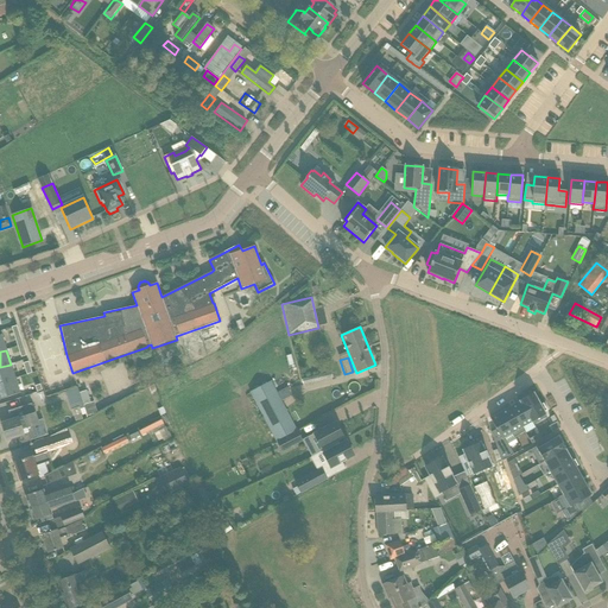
[(0,384),(16,379),(11,365),(0,367),(0,384)]
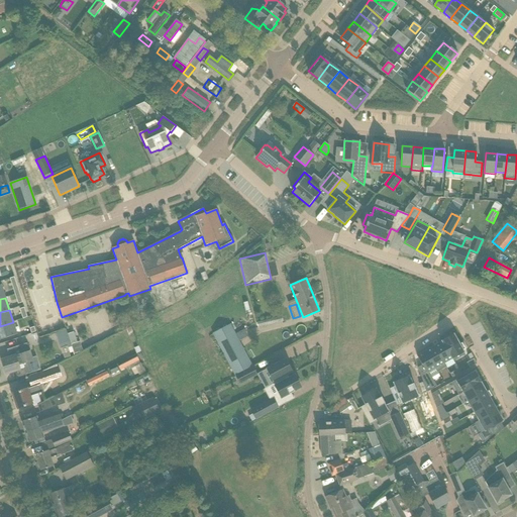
[(13,322),(0,326),(0,339),(17,334),(13,322)]
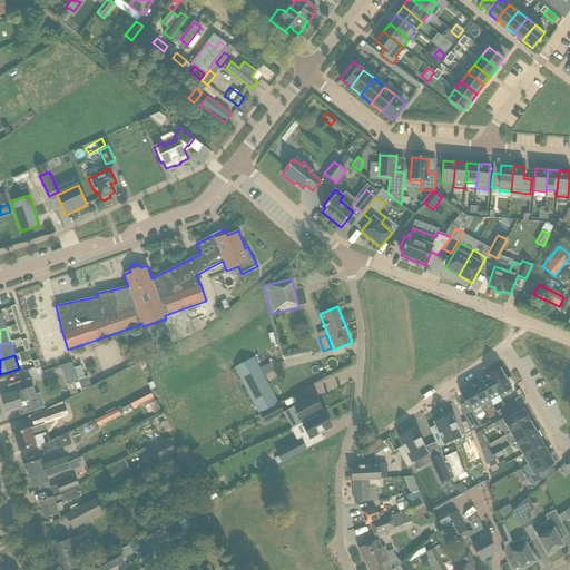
[(235,367),(259,414),(278,404),(254,357),(235,367)]
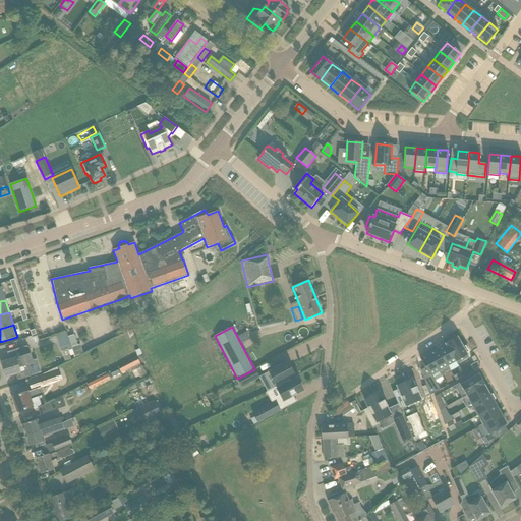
[(66,332),(57,336),(61,350),(71,347),(71,346),(68,337),(66,332)]
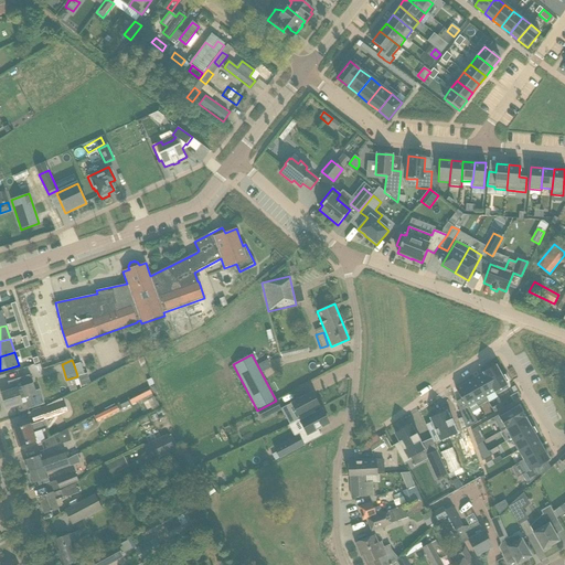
[(81,363),(74,365),(77,375),(84,373),(81,363)]
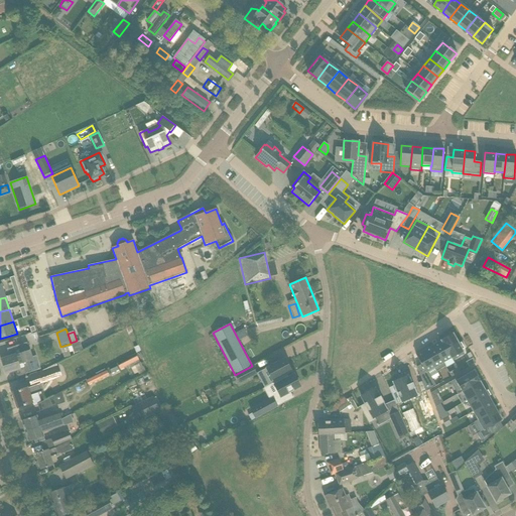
[(453,334),(440,341),(441,342),(441,341),(452,358),(450,358),(453,361),(464,354),(462,350),(465,349),(461,343),(459,344),(453,334)]
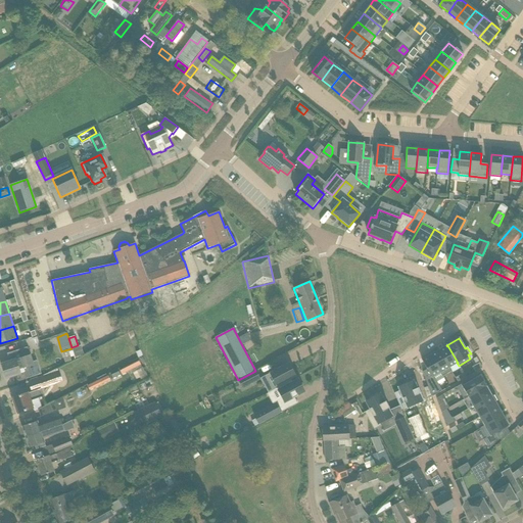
[(81,345),(73,348),(76,358),(84,354),(81,345)]
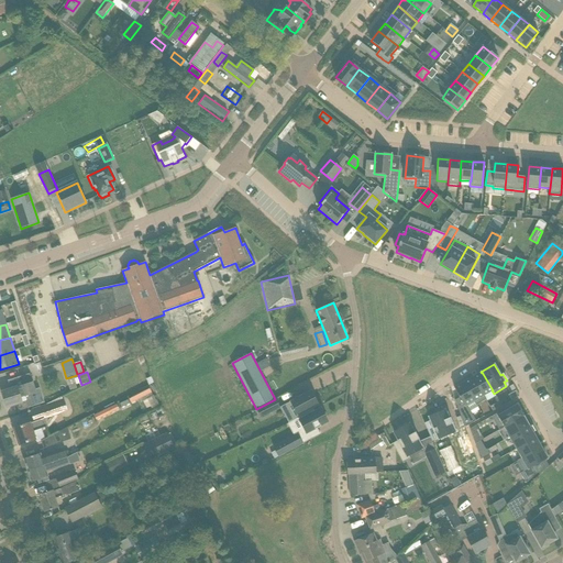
[(482,373),(473,377),(483,396),(484,395),(492,390),(493,390),(482,372),(482,373)]
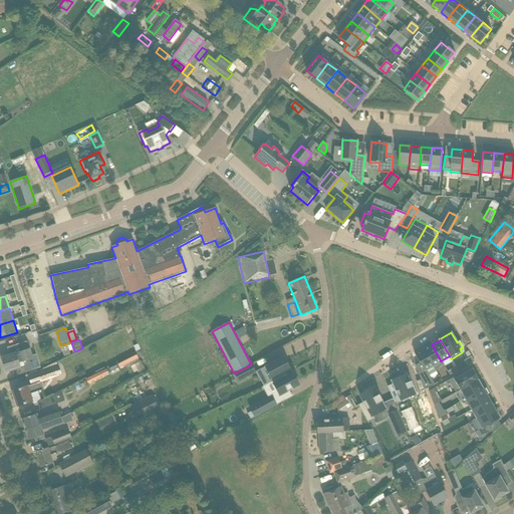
[(27,360),(32,359),(27,342),(12,346),(15,354),(1,358),(6,371),(12,369),(14,376),(26,372),(24,367),(29,366),(27,360)]
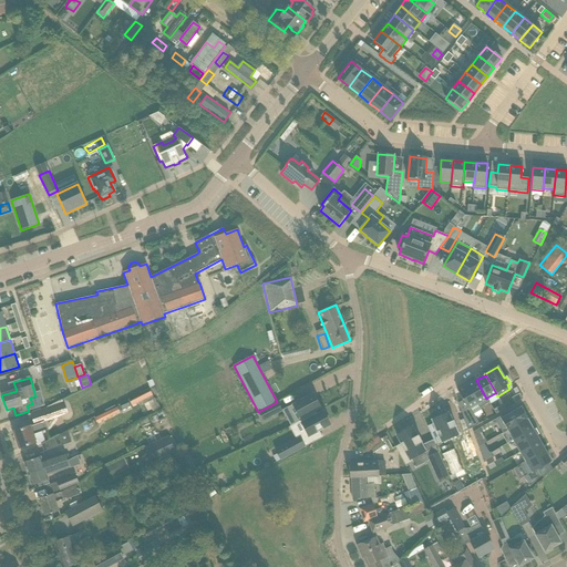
[(476,380),(467,385),(477,403),(476,404),(480,409),(490,403),(487,398),(486,399),(476,380)]
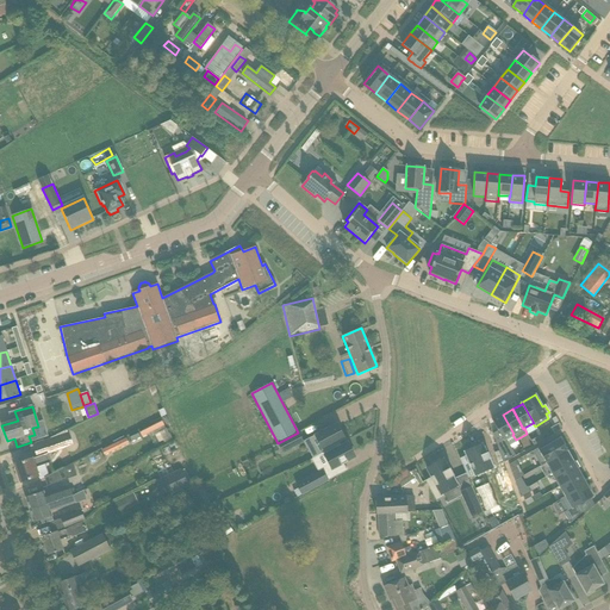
[(503,415),(492,421),(498,431),(493,434),(503,462),(515,456),(505,439),(512,435),(514,434),(503,415)]
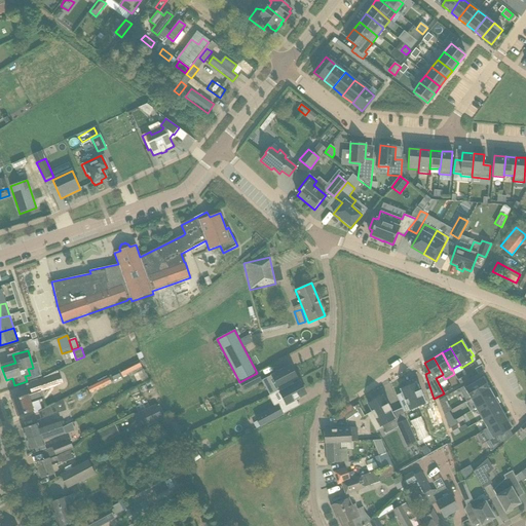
[(122,376),(128,373),(141,367),(139,363),(120,372),(122,376)]
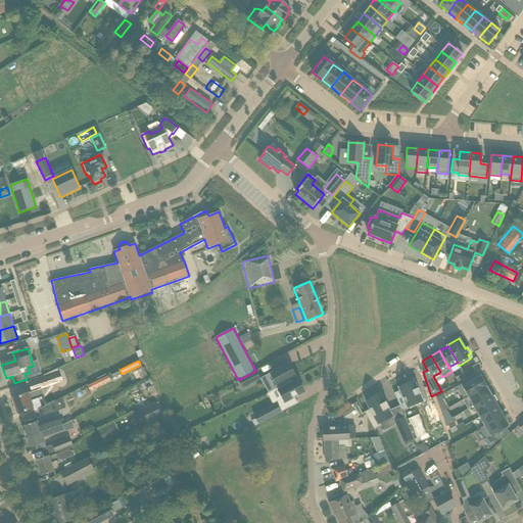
[(476,365),(472,367),(475,372),(479,370),(482,368),(479,363),(476,365)]
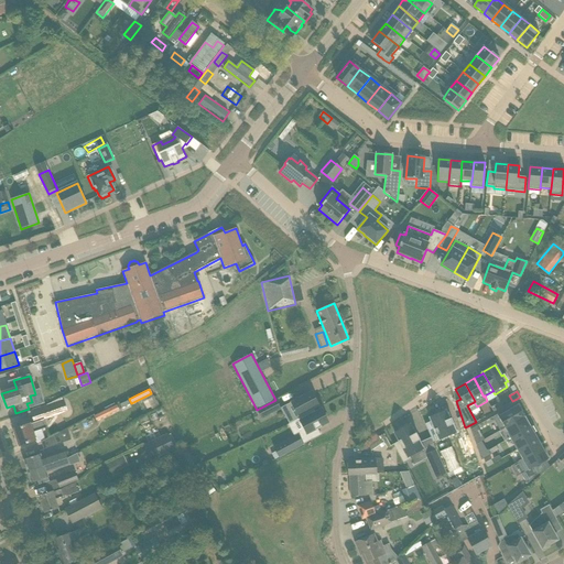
[(314,410),(313,409),(318,405),(312,392),(300,398),(300,397),(290,402),(293,407),(299,418),(314,410)]
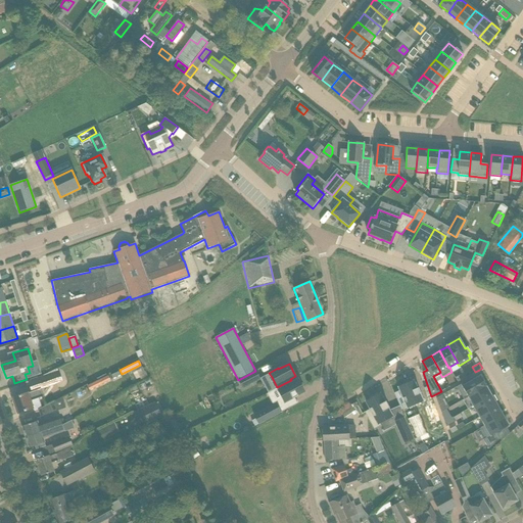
[(32,392),(12,398),(13,401),(14,401),(18,413),(33,409),(32,403),(39,400),(38,398),(44,396),(42,391),(41,389),(62,382),(58,371),(38,378),(29,381),(32,392)]
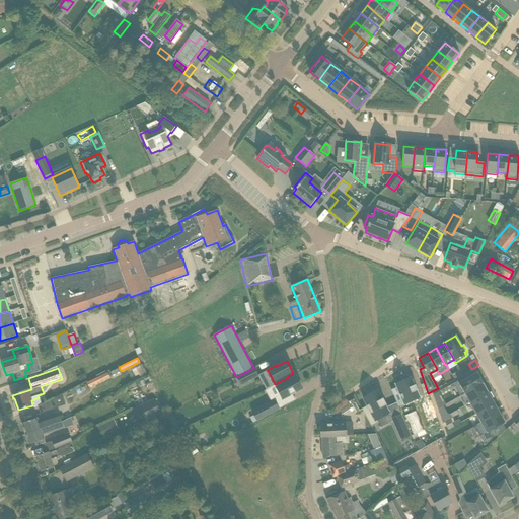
[(253,368),(236,377),(240,385),(258,376),(254,368),(253,368)]
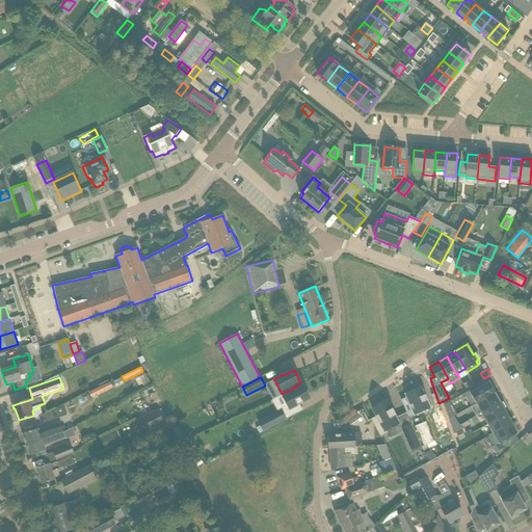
[(471,390),(464,394),(472,407),(477,404),(477,403),(495,394),(488,383),(473,392),(471,390)]
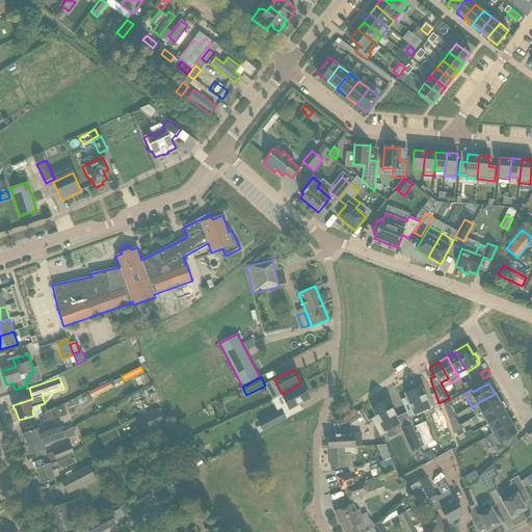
[(413,395),(406,397),(415,415),(435,405),(432,398),(433,398),(430,393),(429,393),(426,384),(410,392),(413,395)]
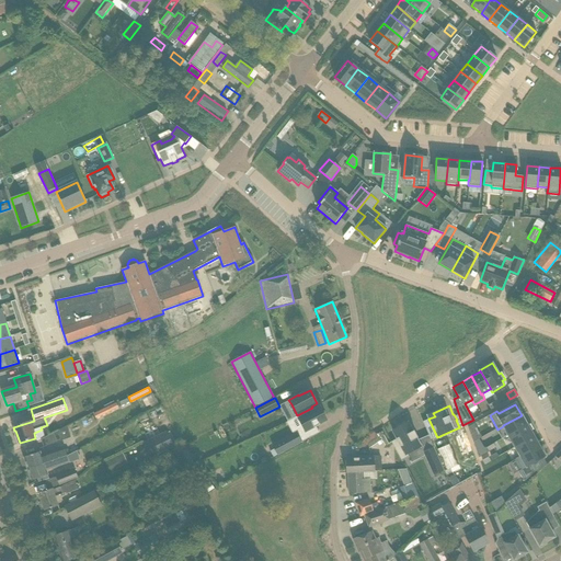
[(312,412),(311,410),(294,419),(299,428),(298,428),(301,435),(325,422),(318,409),(312,412)]
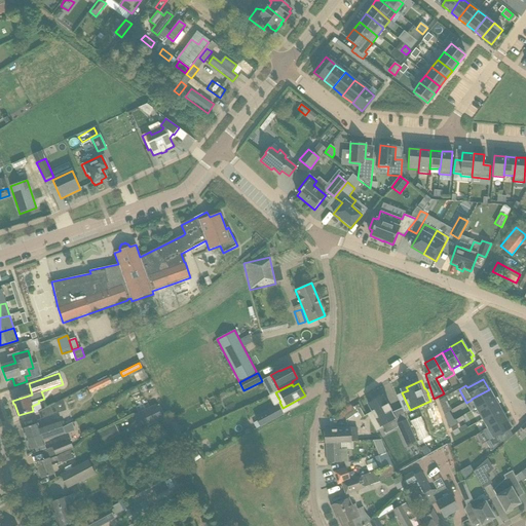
[(489,389),(472,399),(472,400),(477,408),(494,399),(489,389)]
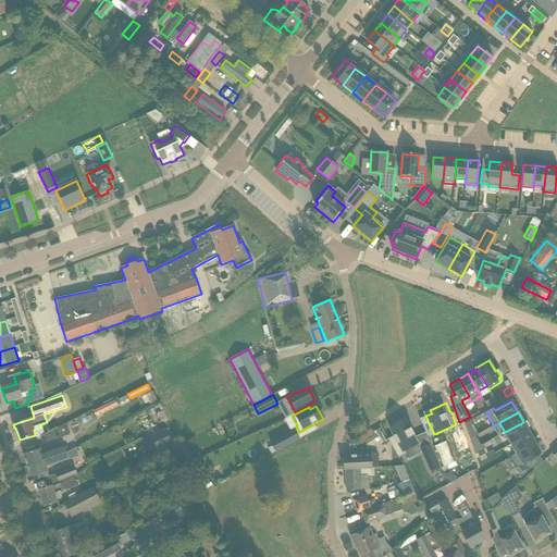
[(394,435),(388,438),(398,457),(406,454),(404,450),(418,443),(412,435),(413,434),(410,426),(409,428),(405,420),(403,421),(401,419),(394,423),(395,425),(390,428),(394,435)]
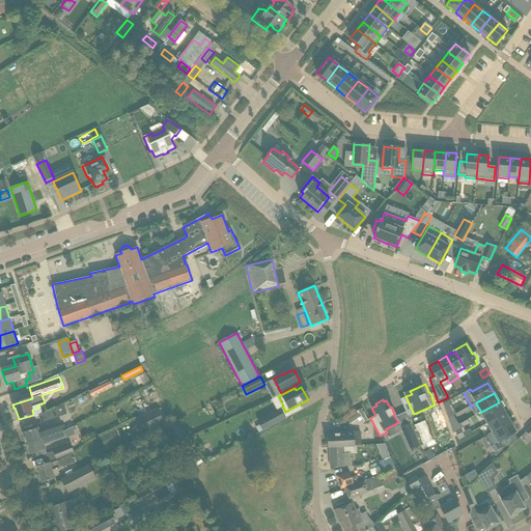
[(499,402),(481,412),(487,423),(505,413),(502,409),(505,407),(502,401),(499,402)]
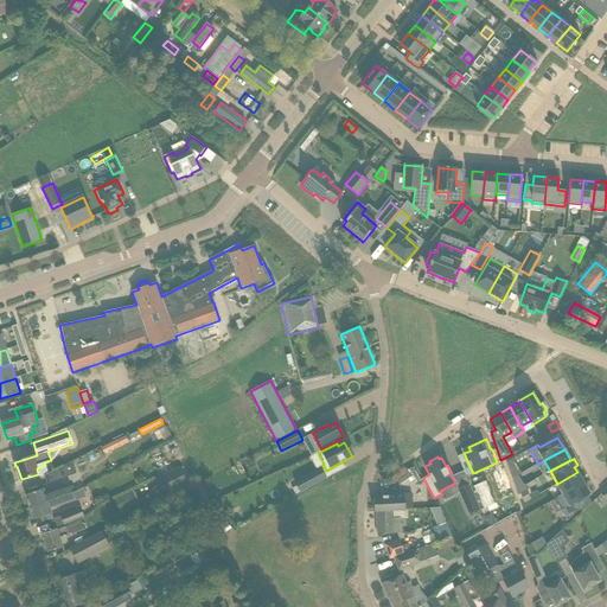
[(68,477),(64,466),(45,475),(48,484),(68,477)]
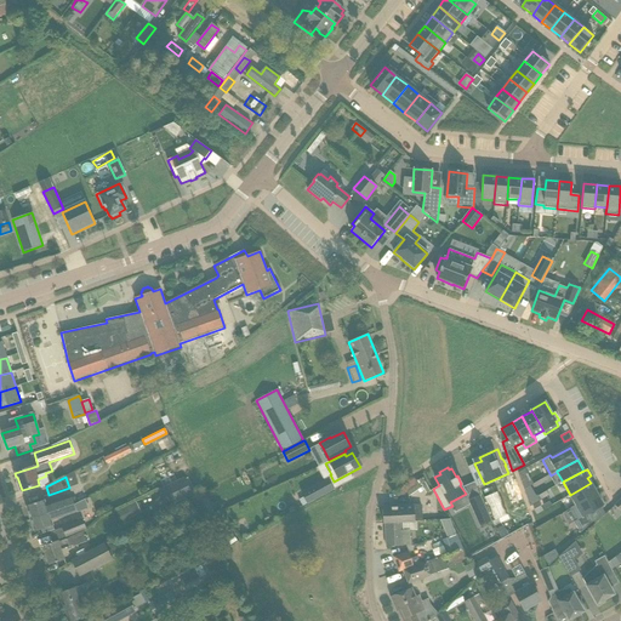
[(167,507),(192,495),(183,478),(159,490),(167,507)]
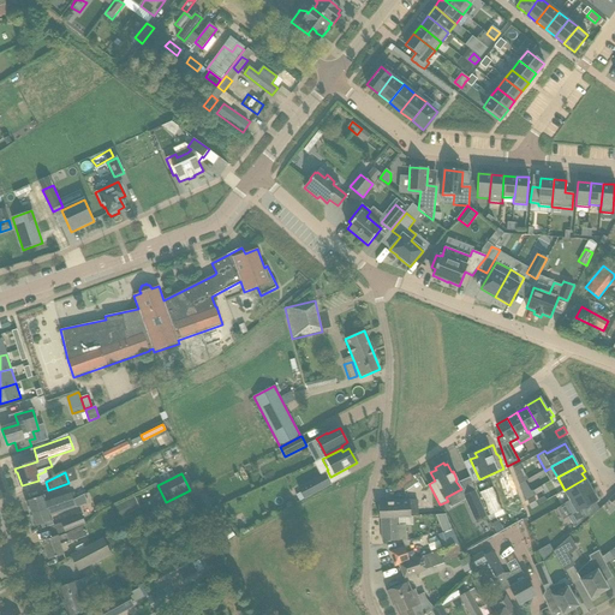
[(428,484),(421,473),(416,477),(415,476),(400,484),(405,491),(418,482),(423,488),(428,484)]
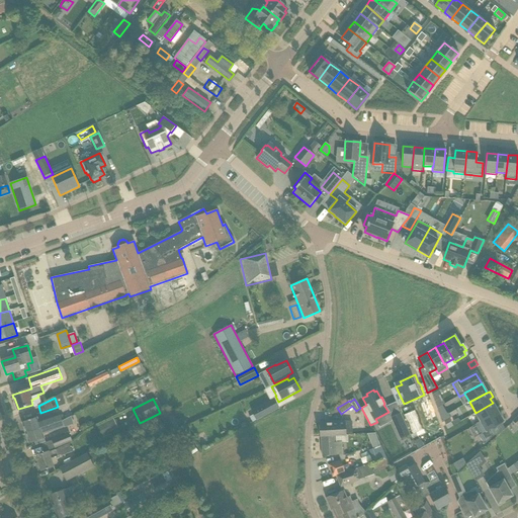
[(256,421),(279,409),(274,400),(251,412),(256,421)]
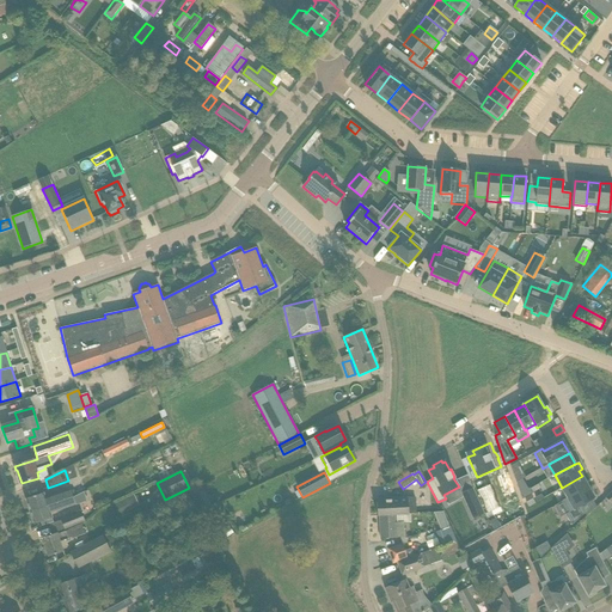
[(508,472),(496,477),(503,497),(515,493),(508,472)]
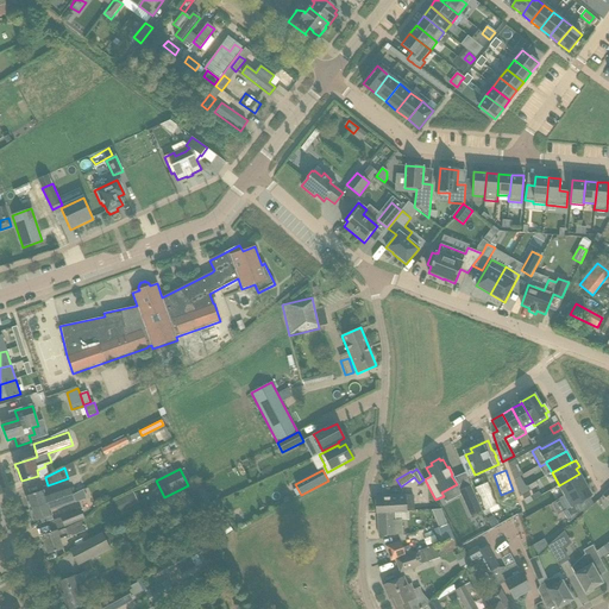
[(579,473),(559,485),(565,495),(565,496),(585,484),(579,473)]
